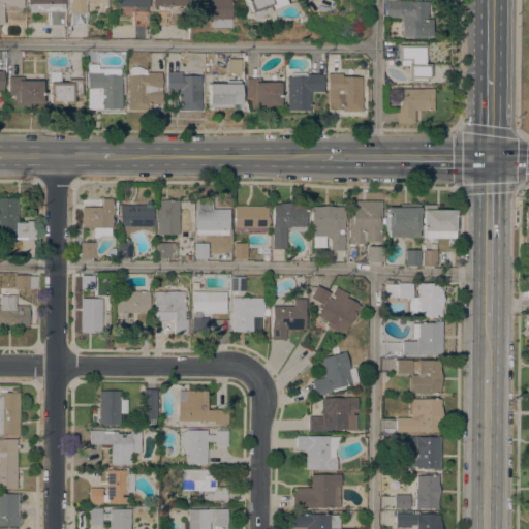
[(0,0),(22,0),(22,7),(19,7),(19,12),(2,12),(2,25),(0,25),(0,0)]
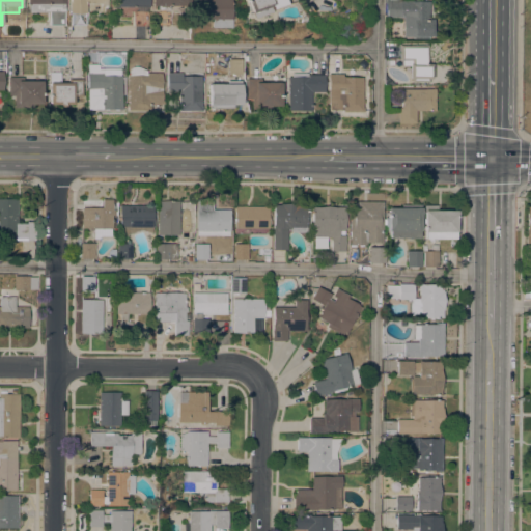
[(64,0),(64,5),(64,25),(50,25),(50,12),(47,12),(28,12),(28,4),(27,4),(27,0),(64,0)]
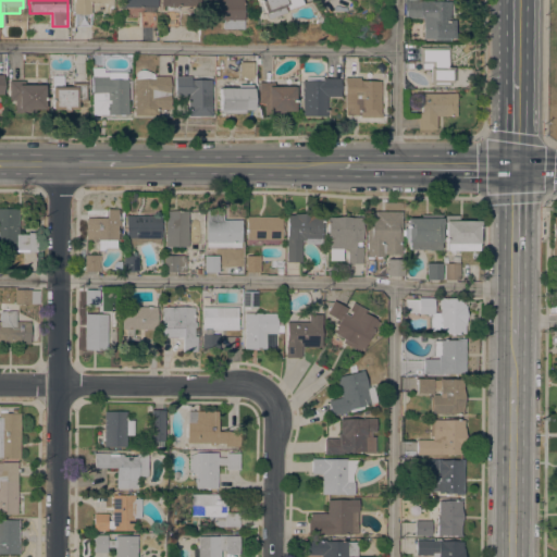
[(73,0),(112,0),(112,5),(104,5),(104,4),(89,4),(89,14),(89,27),(73,27),(73,14),(72,14),(72,2),(73,2),(73,0)]
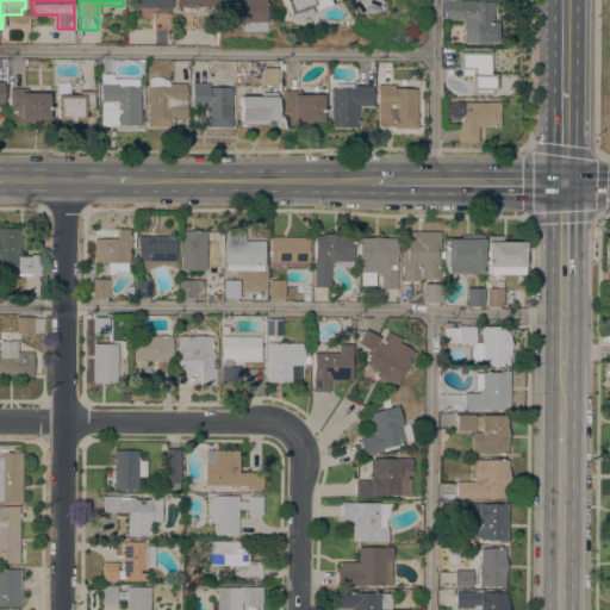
[(170,0),(170,8),(167,8),(167,14),(169,14),(169,30),(153,30),(153,13),(155,13),(155,8),(137,8),(137,10),(128,10),(128,0),(170,0)]
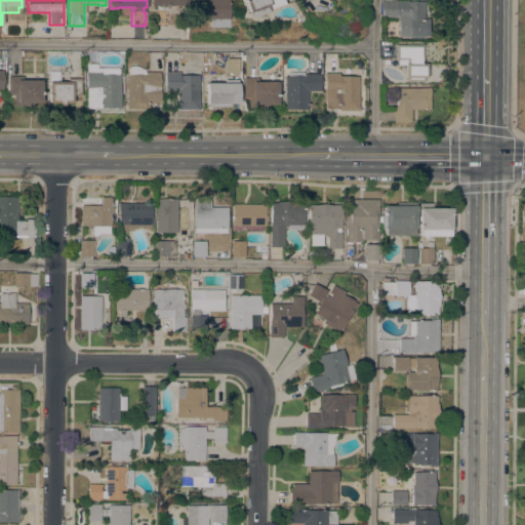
[(189,0),(189,7),(183,7),(183,6),(166,6),(166,10),(157,10),(157,6),(151,6),(151,0),(189,0)]
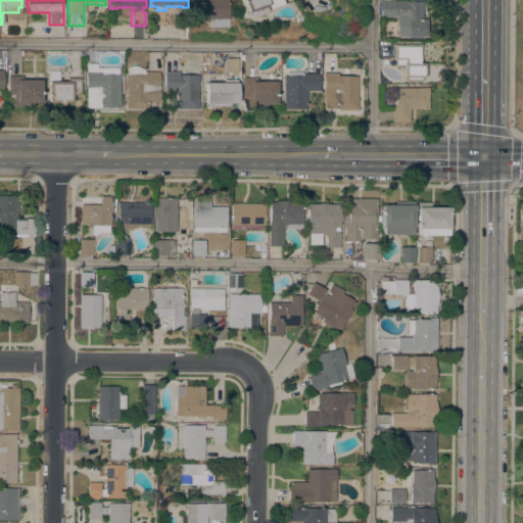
[(227,0),(227,10),(230,10),(230,18),(227,18),(227,28),(207,28),(207,19),(193,19),(193,0),(227,0)]
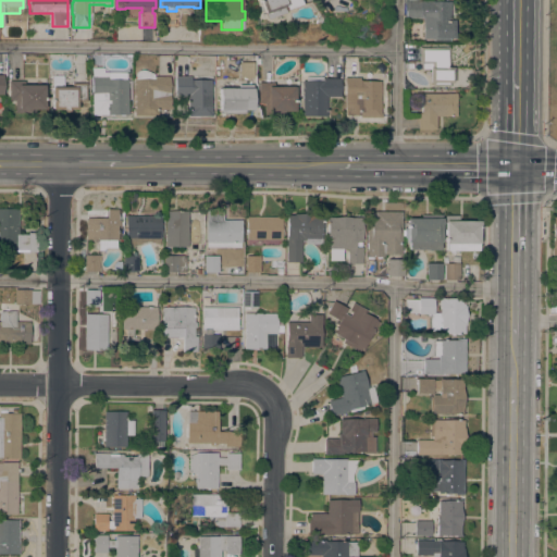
[(297,0),(299,4),(283,10),(284,13),(264,20),(257,0),(297,0)]
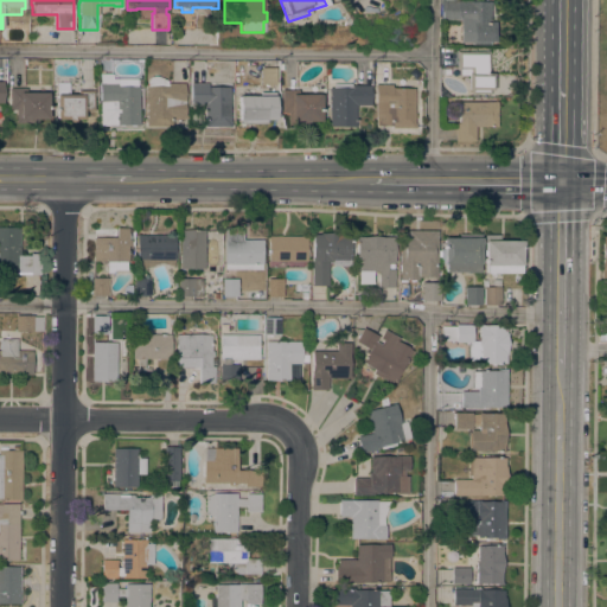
[(442,20),(442,1),(490,1),(490,23),(494,23),(493,42),(490,42),(490,45),(471,44),(471,43),(458,43),(459,20),(442,20)]
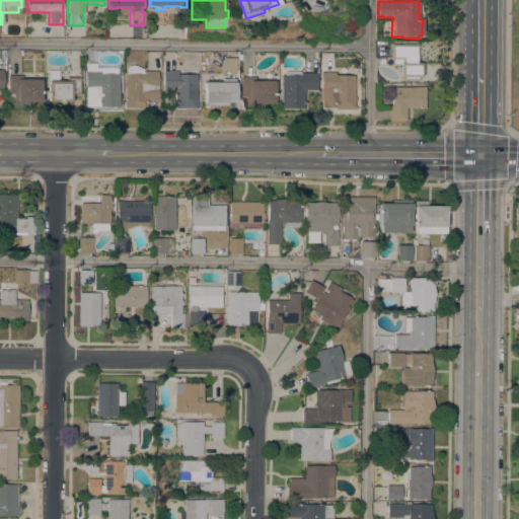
[(165,25),(150,25),(150,11),(165,11),(165,25)]
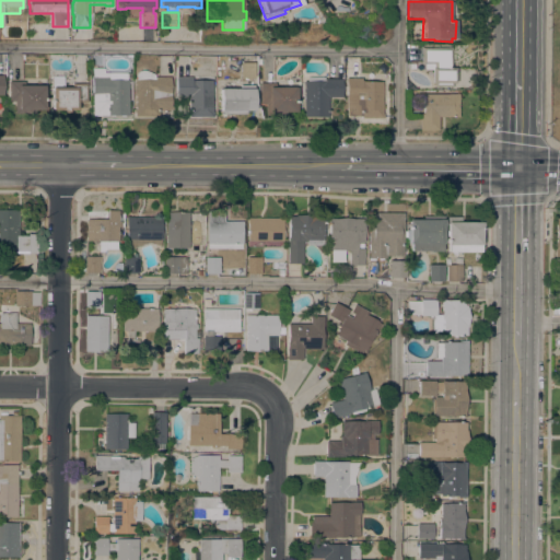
[(421,48),(451,48),(451,68),(454,68),(454,84),(452,84),(452,86),(433,86),(433,83),(431,83),(431,68),(432,68),(432,63),(420,63),(420,61),(421,48)]
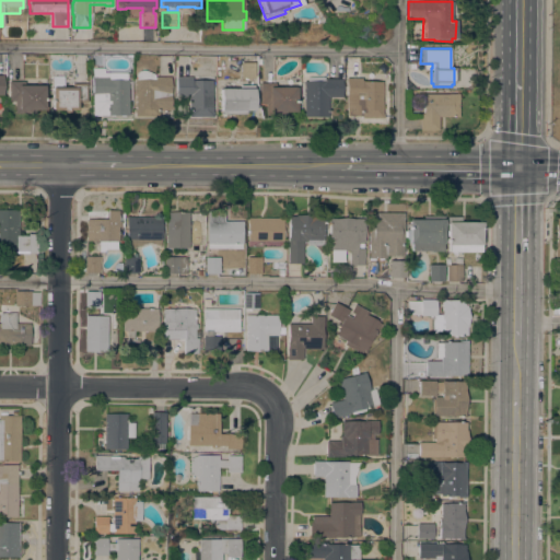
[(254,78),(240,78),(240,62),(254,62),(254,78)]
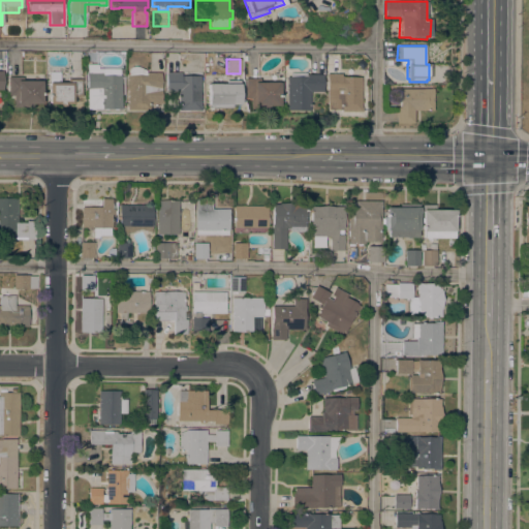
[(86,110),(86,65),(97,65),(98,73),(102,73),(102,69),(123,69),(123,75),(120,75),(120,110),(86,110)]
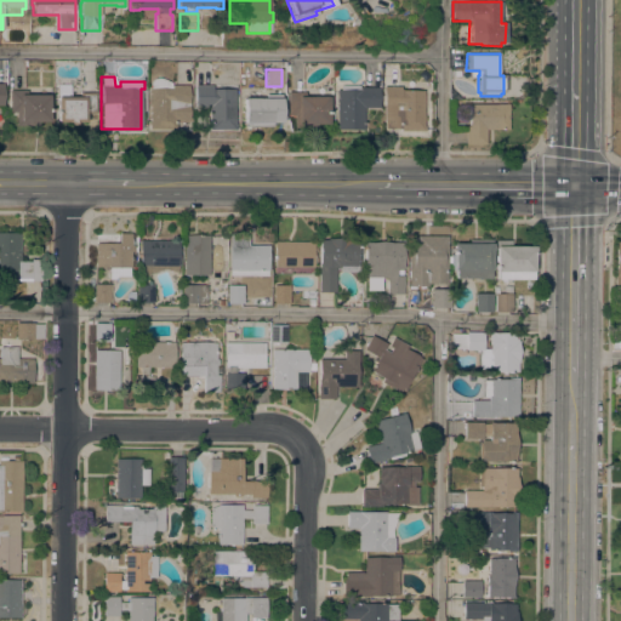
[(171,85),(188,86),(188,119),(191,119),(191,123),(175,121),(175,130),(148,129),(148,123),(149,123),(149,89),(151,89),(151,81),(152,80),(154,79),(157,78),(159,78),(161,78),(164,79),(165,80),(170,83),(171,83),(171,85)]
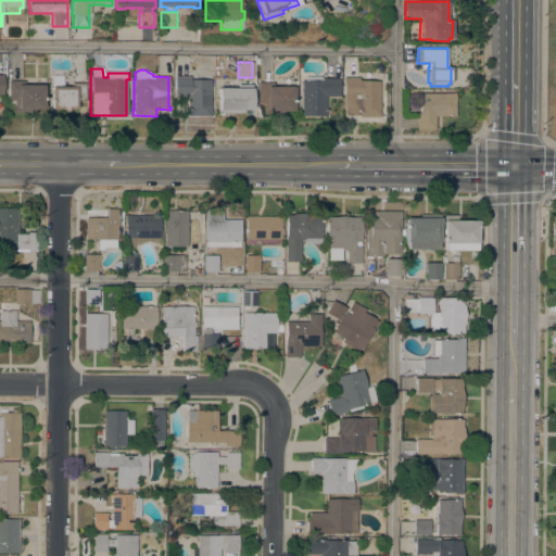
[(86,102),(76,102),(76,110),(68,110),(68,112),(59,112),(59,110),(51,110),(51,87),(52,76),(63,76),(62,87),(71,87),(71,83),(86,83),(86,102)]
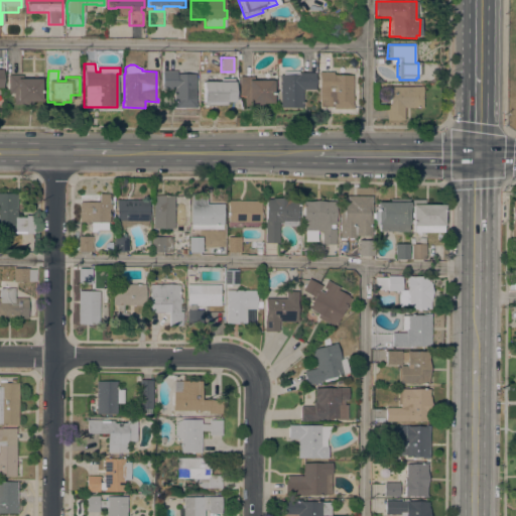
[(195,108),(172,108),(173,90),(161,89),(162,71),(175,71),(175,74),(195,75),(195,108)]
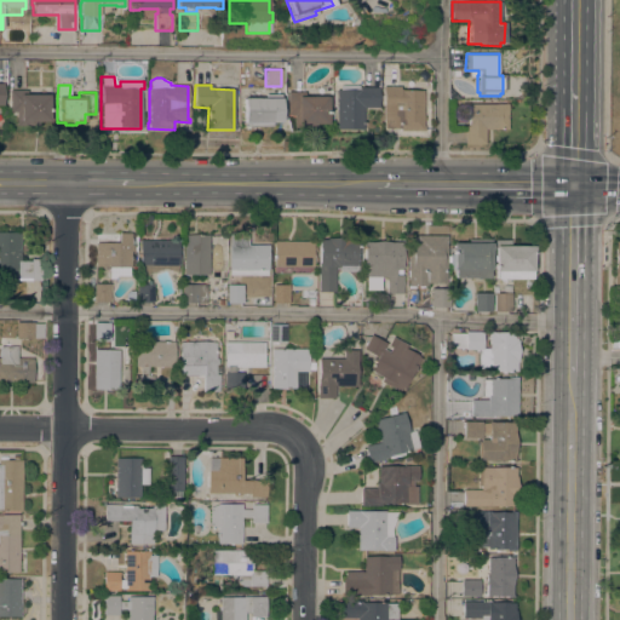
[(363,130),(338,130),(338,90),(340,90),(340,85),(359,85),(359,87),(378,87),(378,108),(363,108),(363,130)]
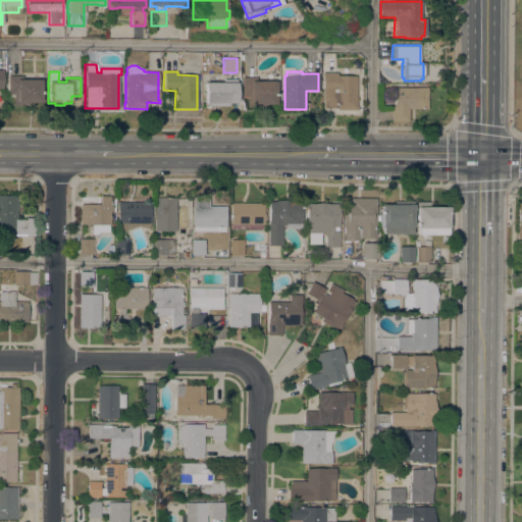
[(356,106),(357,106),(357,110),(334,110),(334,91),(322,91),(322,73),(337,73),(337,76),(356,76),(356,106)]
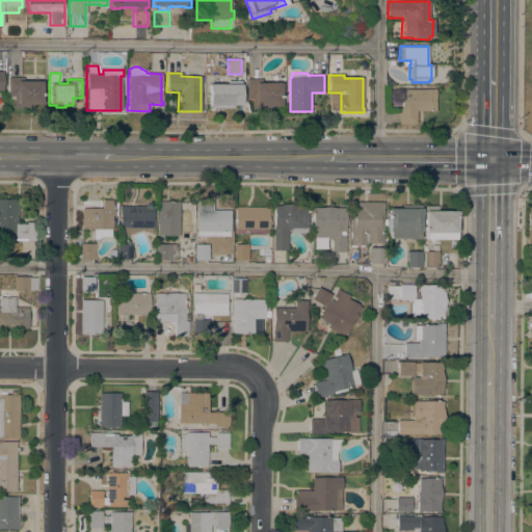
[(23,77),(23,81),(42,81),(42,105),(32,105),(32,108),(14,108),(14,97),(7,97),(7,77),(23,77)]
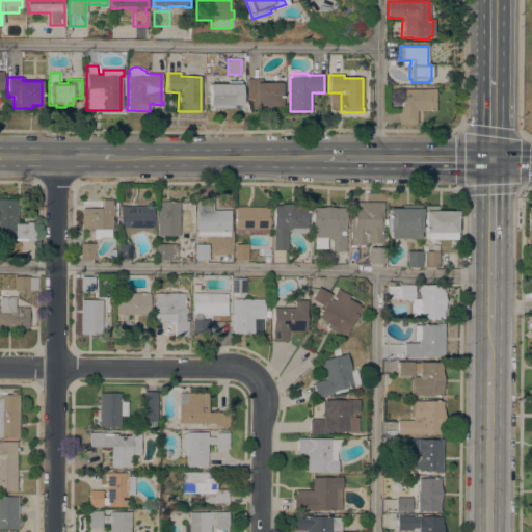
[(281,106),(271,106),(271,110),(251,109),(251,98),(246,98),(246,79),(262,79),(262,83),(281,83),(281,106)]
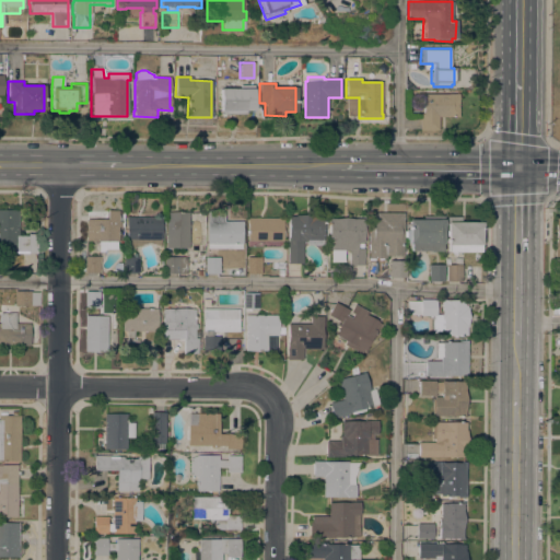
[(244,111),(244,112),(243,112),(243,115),(220,114),(220,112),(219,112),(220,89),(240,89),(240,85),(254,85),(254,111),(244,111)]
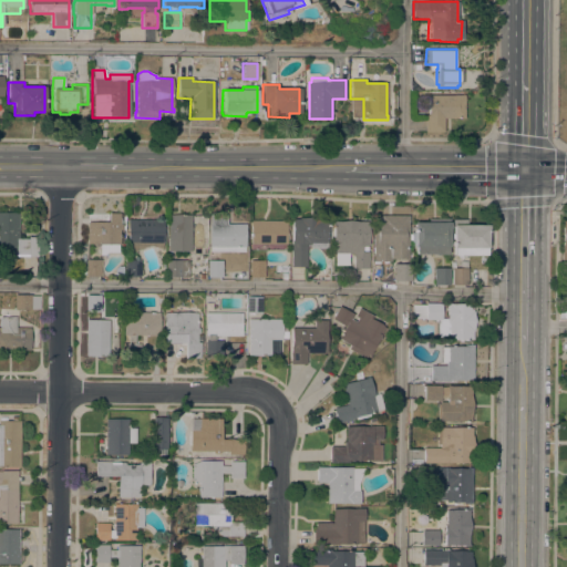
[(453,95),(464,95),(464,119),(443,119),(443,132),(424,132),(424,115),(428,115),(428,95),(453,95)]
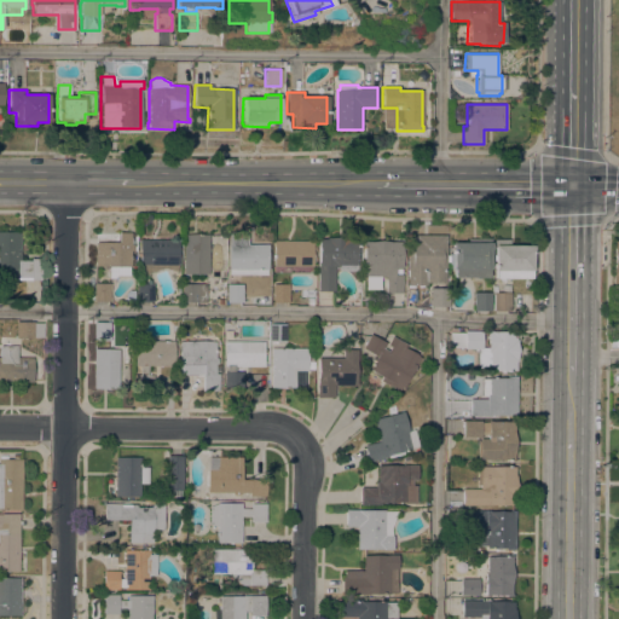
[(19,261),(30,261),(30,259),(41,259),(41,281),(30,281),(30,278),(17,278),(17,281),(0,281),(0,231),(19,232),(19,261)]
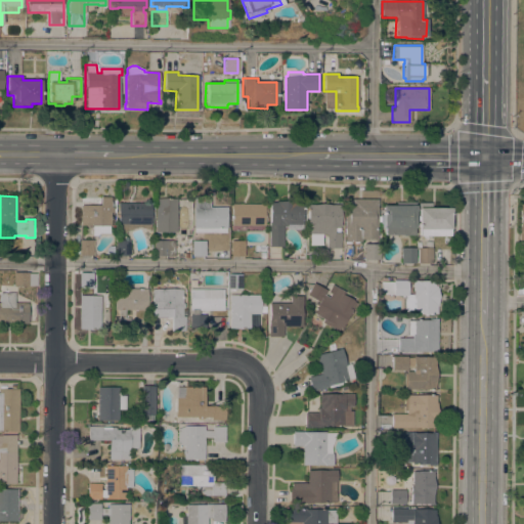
[(92,236),(92,226),(80,226),(80,206),(100,206),(100,199),(111,199),(111,207),(113,207),(113,213),(111,213),(111,226),(110,226),(110,233),(98,233),(96,236),(92,236)]
